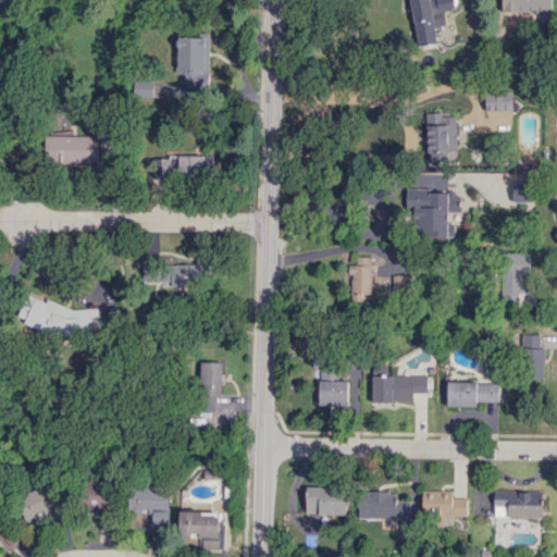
[(453,0),(410,0),(417,46),(437,44),(435,26),(445,25),(443,10),(454,9),(453,0)]
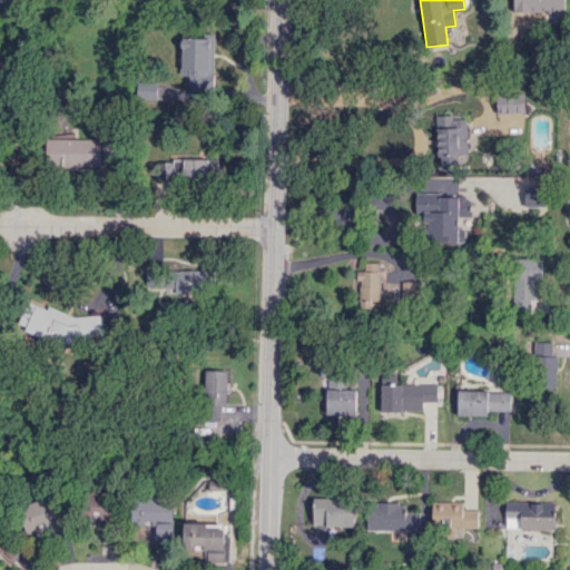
[(512,0),(513,12),(552,11),(552,22),(564,22),(563,0),(512,0)]
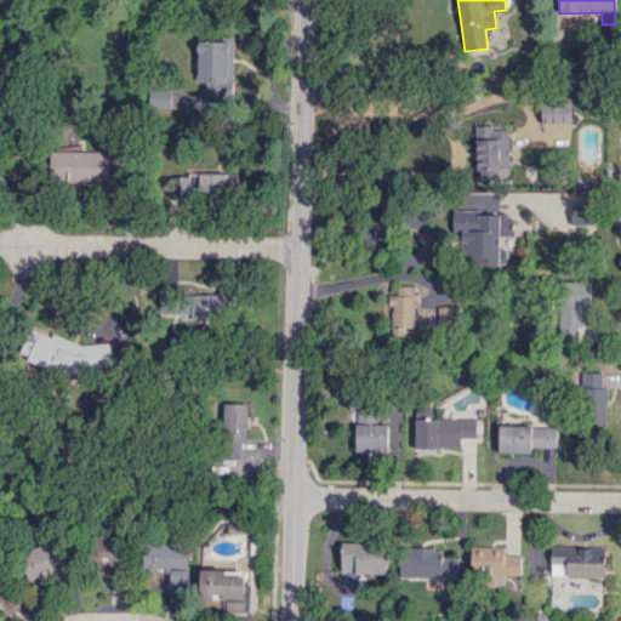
[(541,104),(541,124),(573,123),(571,103),(541,104)]
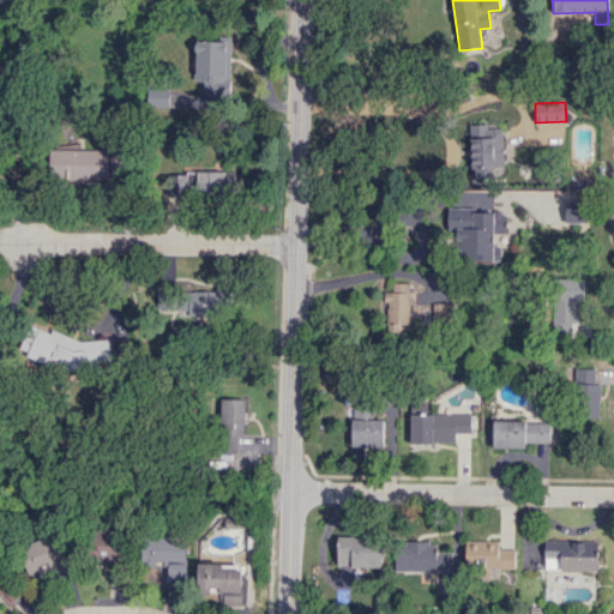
[(471,176),(493,176),(493,167),(504,167),(503,125),(470,126),(471,176)]
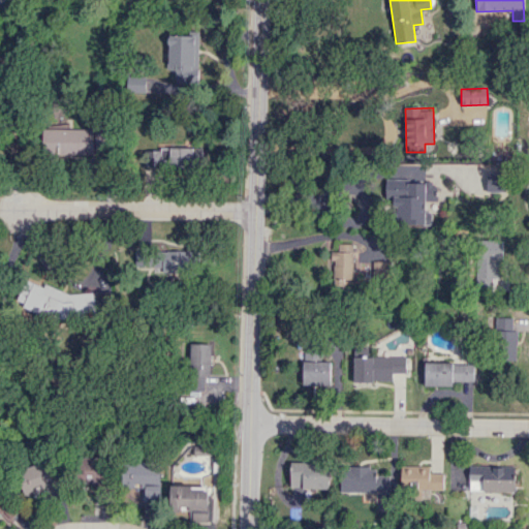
[(94,129),(44,129),(44,155),(94,155),(94,129)]
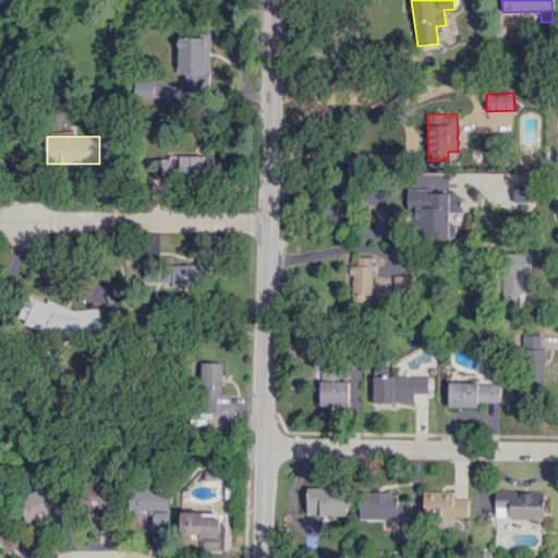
[(153,157),(153,178),(211,177),(211,156),(153,157)]
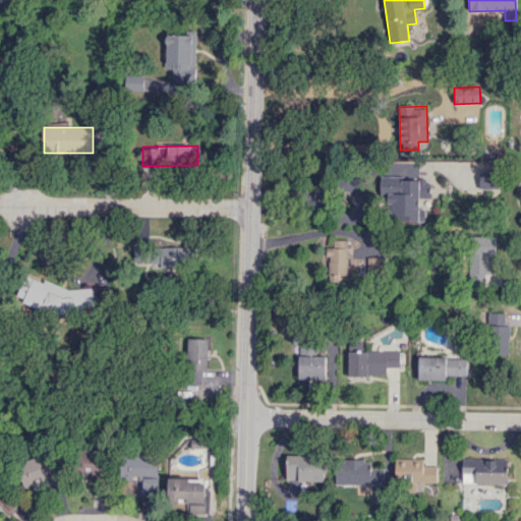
[(385,221),(425,222),(425,209),(419,209),(419,197),(427,197),(428,181),(395,180),(395,178),(386,178),(385,221)]
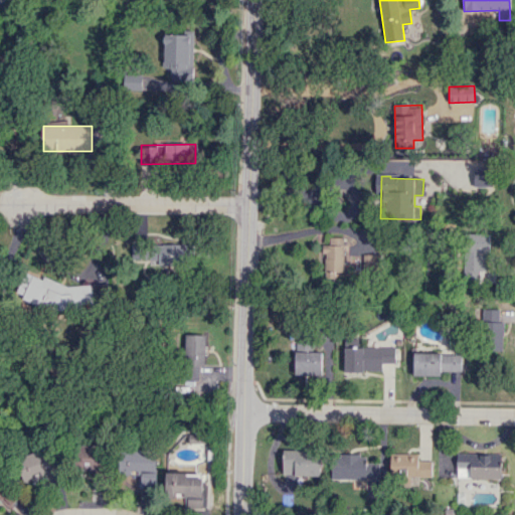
[(467,233),(468,283),(491,283),(491,233),(467,233)]
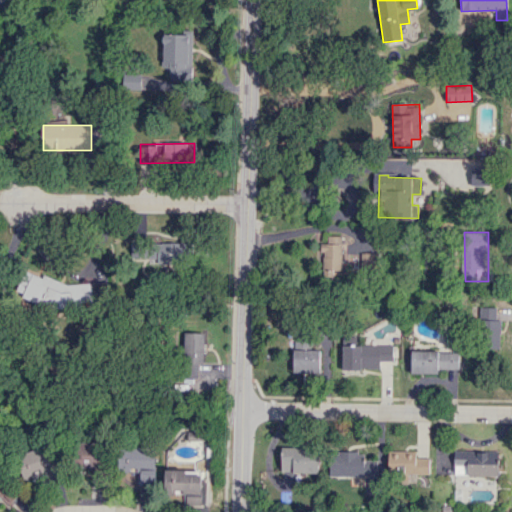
[(341,236),(326,236),(326,243),(322,244),(323,275),(342,274),(341,236)]
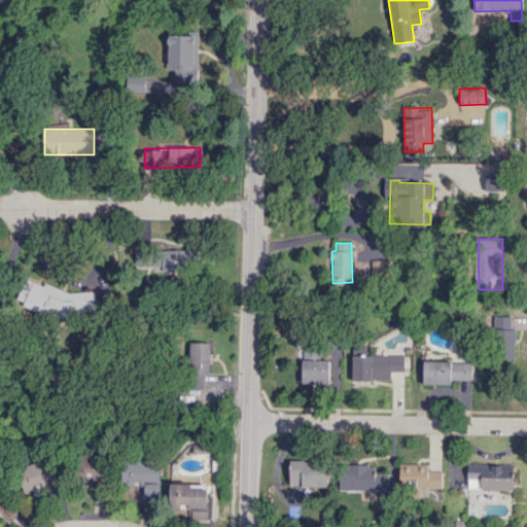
[(152,250),(152,249),(135,249),(135,266),(153,265),(153,272),(190,271),(189,250),(152,250)]
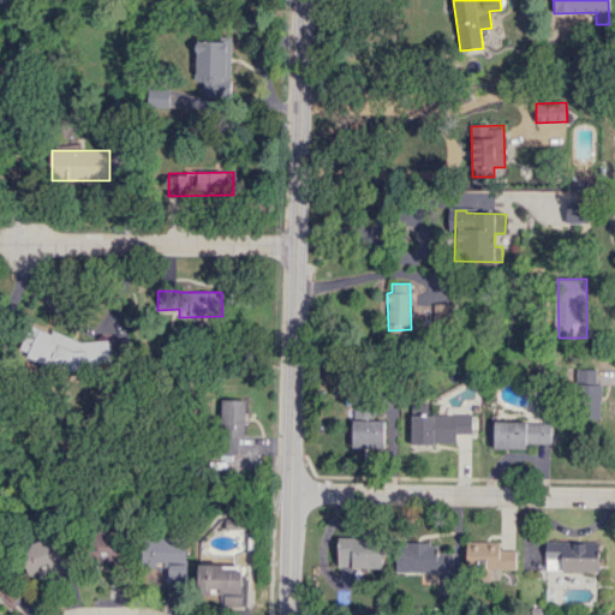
[(453,328),(453,304),(419,305),(419,328),(453,328)]
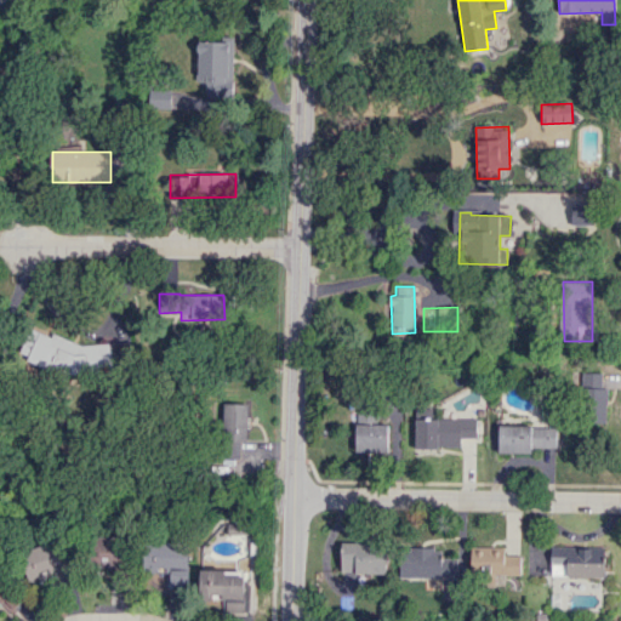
[(113,353),(55,331),(52,337),(32,329),(21,357),(84,382),(90,365),(106,371),(113,353)]
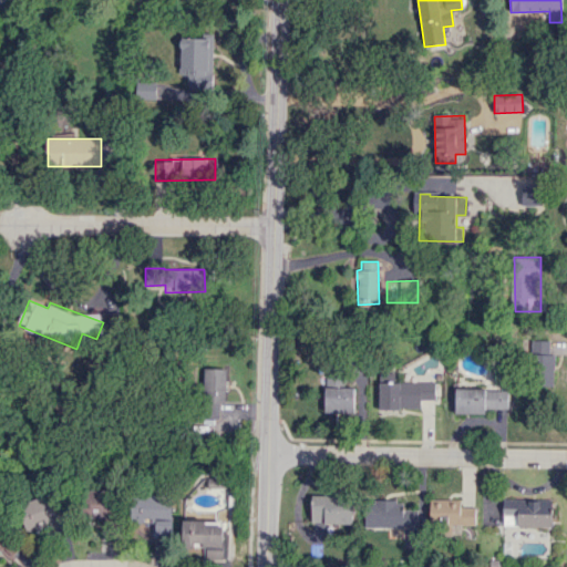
[(554,340),(533,340),(532,387),(553,387),(554,340)]
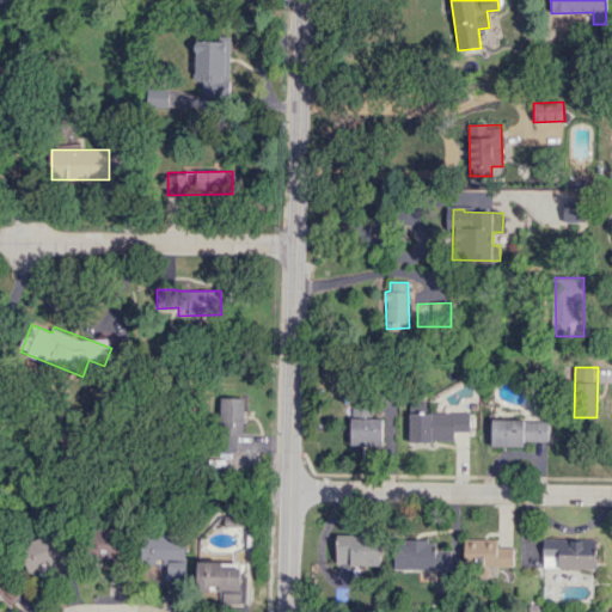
[(243,397),(220,397),(219,452),(236,452),(236,435),(242,435),(243,397)]
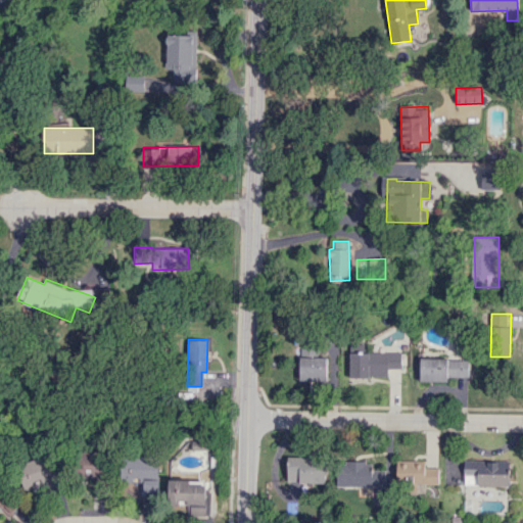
[(326,381),(327,358),(316,357),(317,345),(299,345),(299,380),(326,381)]
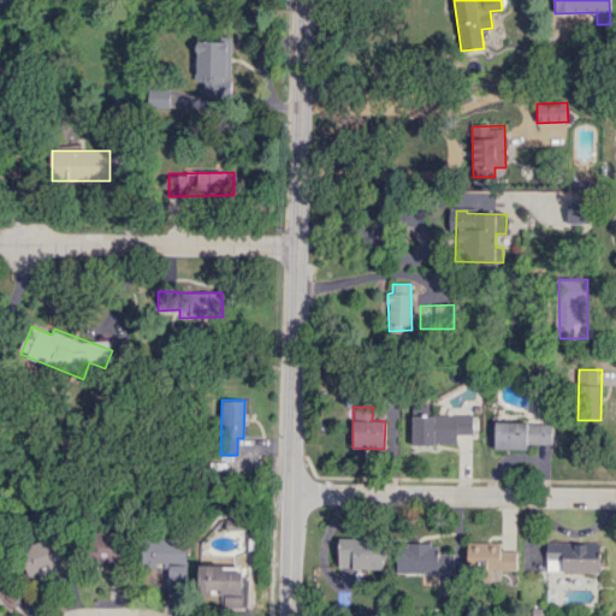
[(410,444),(456,445),(456,434),(472,436),(473,415),(412,415),(410,444)]
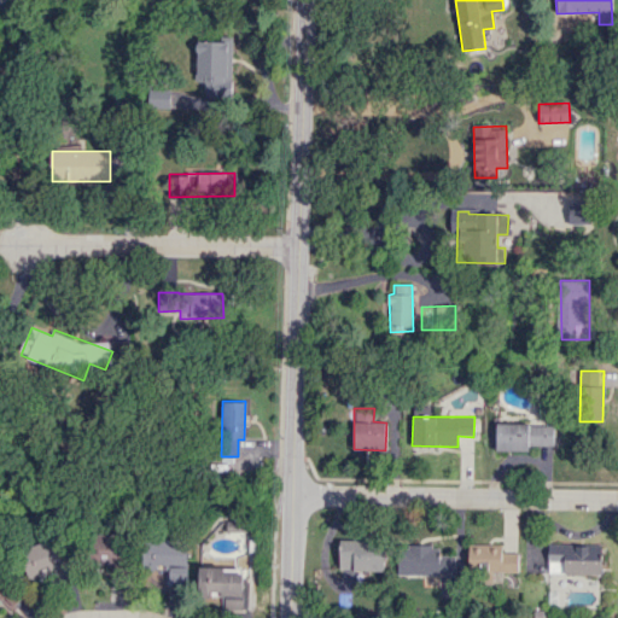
[(496,450),(529,450),(529,445),(553,445),(553,425),(496,424),(496,450)]
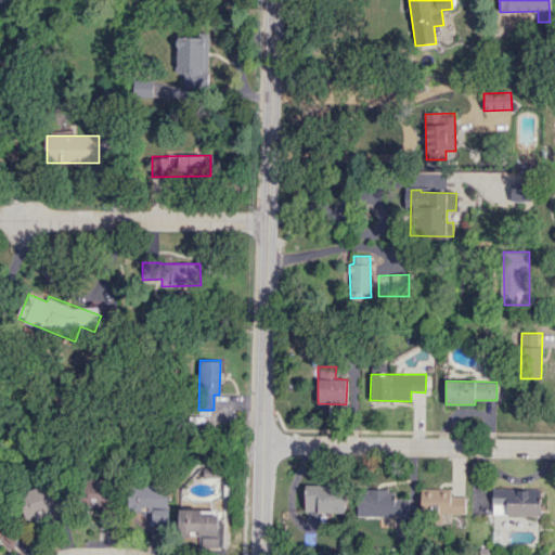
[(218,468),(203,467),(202,477),(217,477),(218,468)]
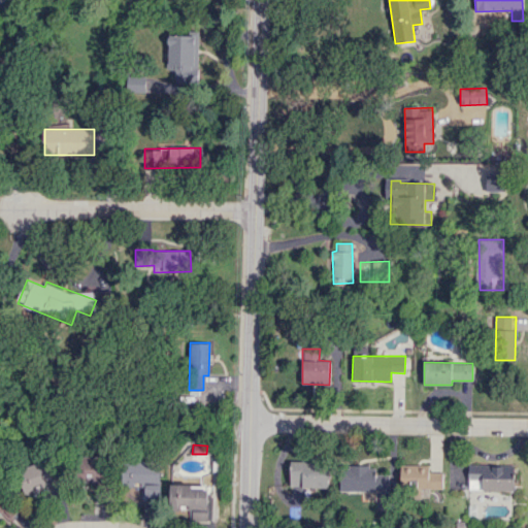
[(107,457),(83,456),(81,482),(106,483),(107,457)]
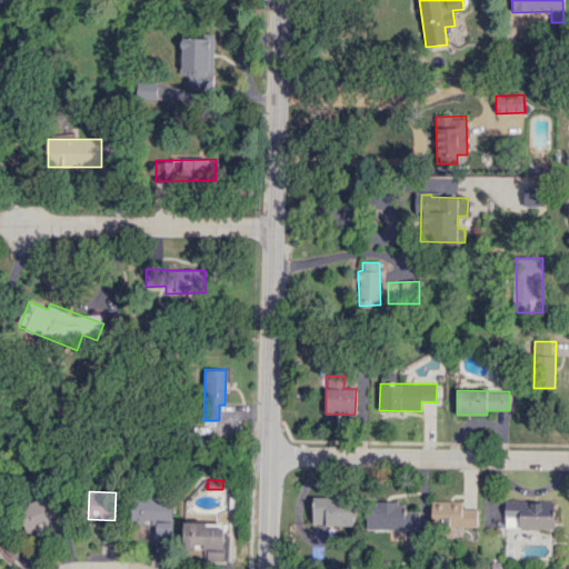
[(29,541),(67,531),(57,496),(19,506),(29,541)]
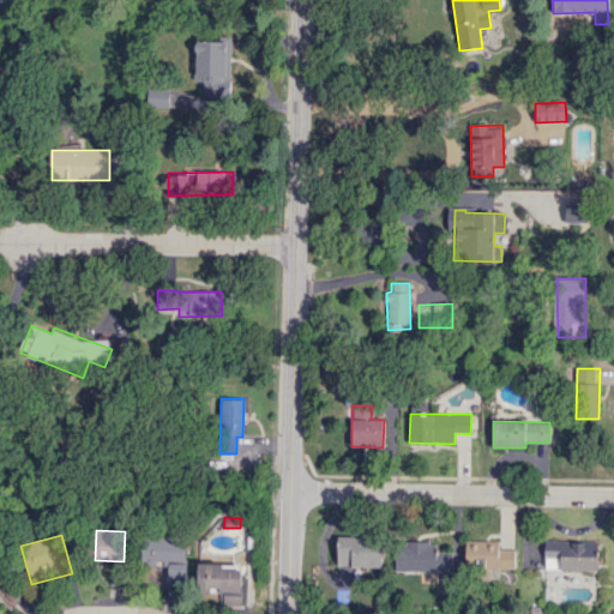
[(142,535),(142,565),(164,565),(164,581),(186,581),(186,540),(168,540),(168,535),(142,535)]
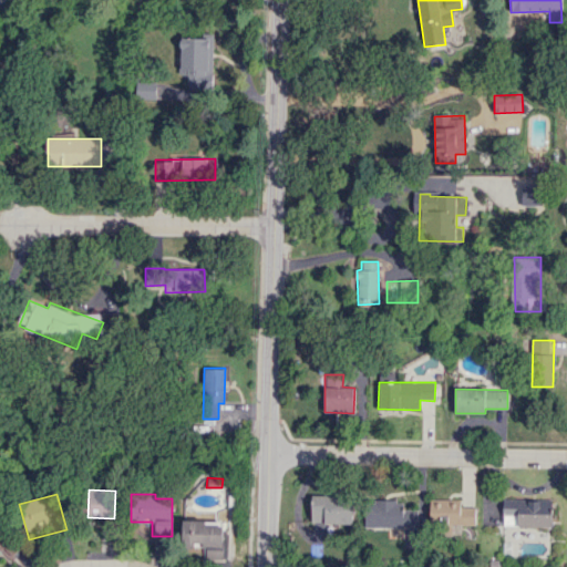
[(311,524),(352,523),(352,495),(310,496),(311,524)]
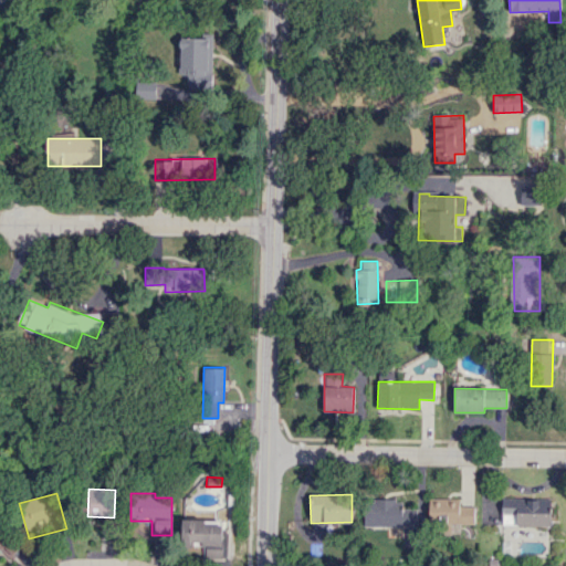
[(549,526),(549,499),(502,498),(501,525),(549,526)]
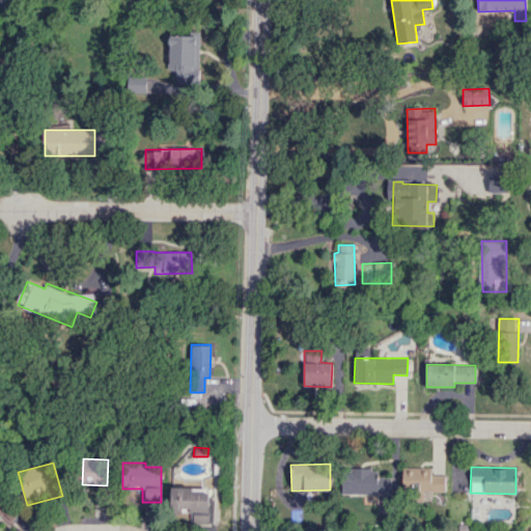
[(341,494),(391,495),(391,477),(376,477),(376,469),(341,468),(341,494)]
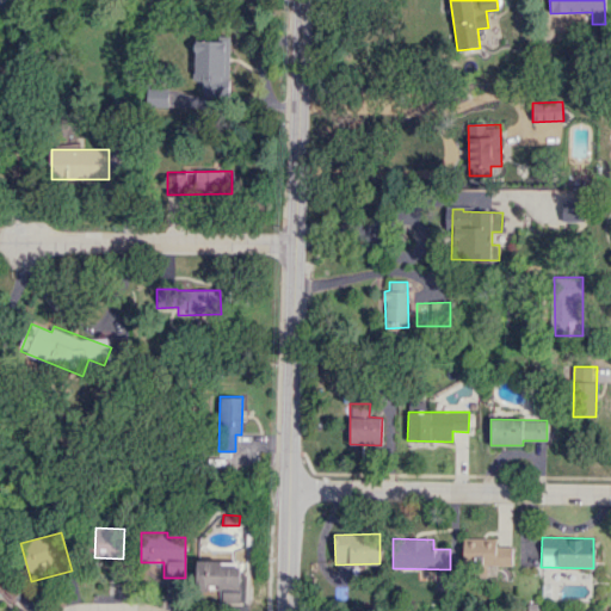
[(495,538),(463,538),(463,566),(480,566),(480,574),(494,575),(494,566),(511,566),(512,547),(495,547),(495,538)]
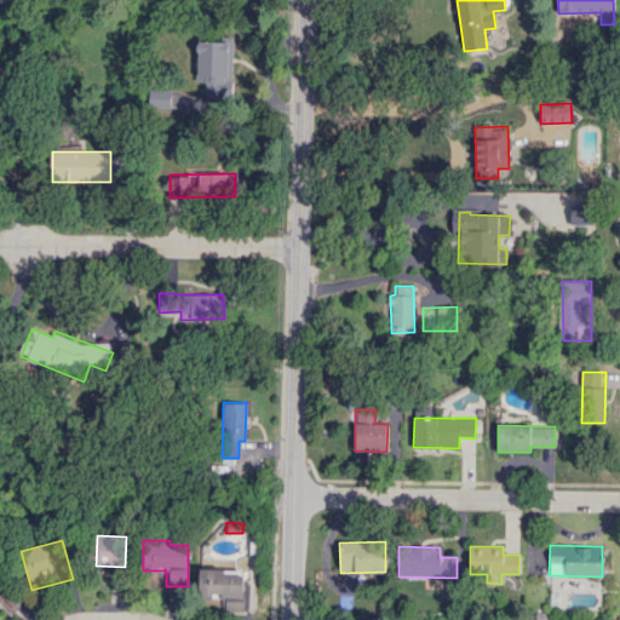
[(222,610),(244,612),(245,575),(225,575),(225,569),(200,569),(199,598),(222,598),(222,610)]
